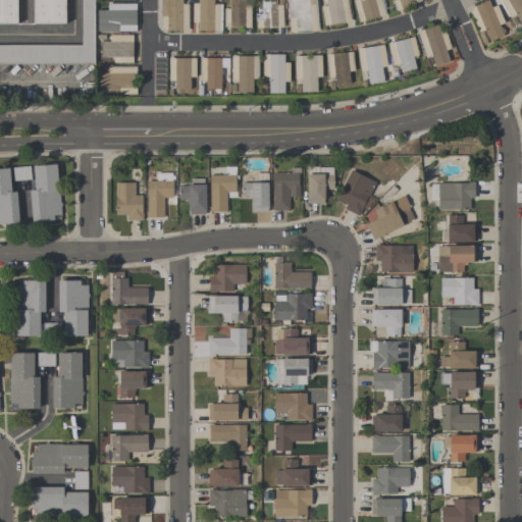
[(16,0),(17,23),(0,23),(0,0),(16,0)]
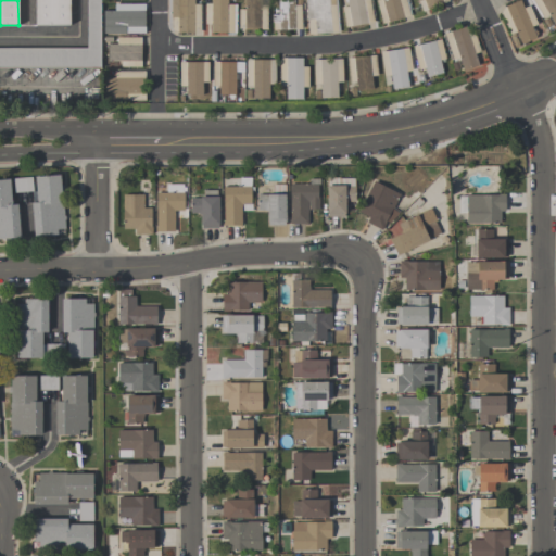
[(100,0),(100,68),(0,68),(0,48),(87,48),(86,0),(100,0)]
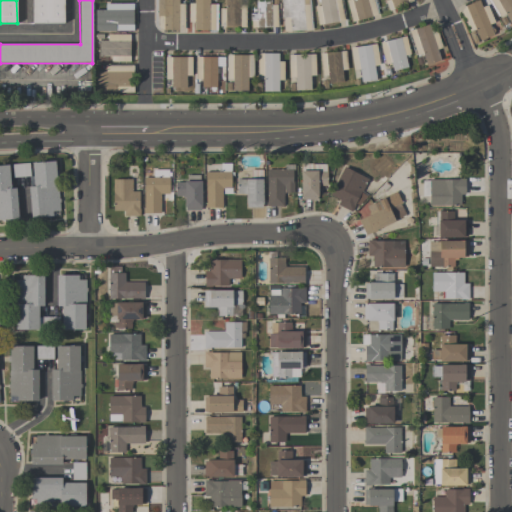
[(63,0),(64,23),(32,23),(32,0),(63,0)]
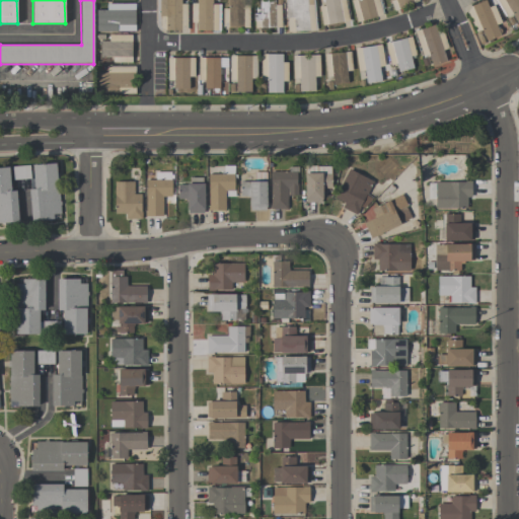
[(187,30),(165,30),(159,27),(159,0),(180,0),(180,4),(187,4),(187,30)]
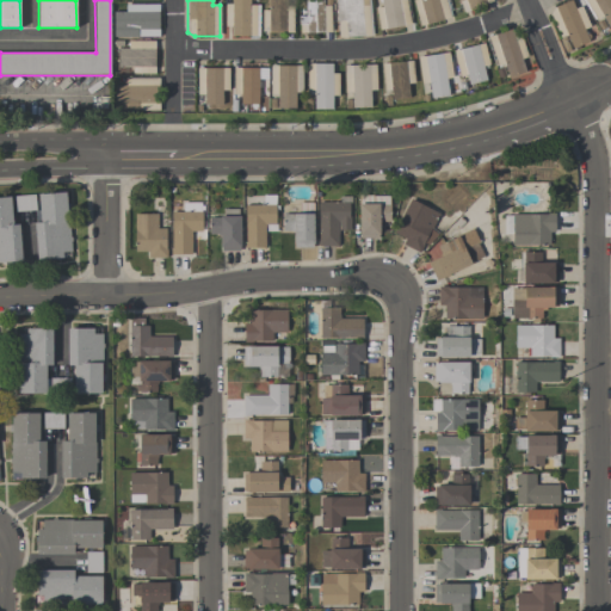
[(259,36),(232,36),(232,26),(224,26),(224,5),(232,5),(232,0),(250,0),(250,5),(259,5),(259,36)]
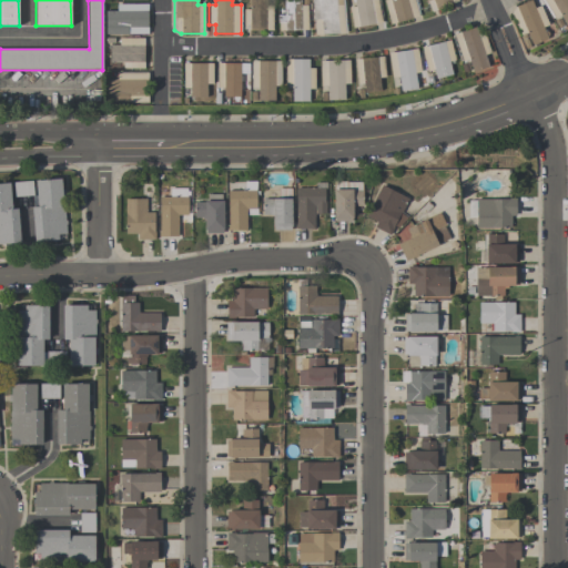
[(266,0),(266,6),(273,6),(273,30),(250,30),(243,29),(243,9),(250,9),(250,0),(266,0)]
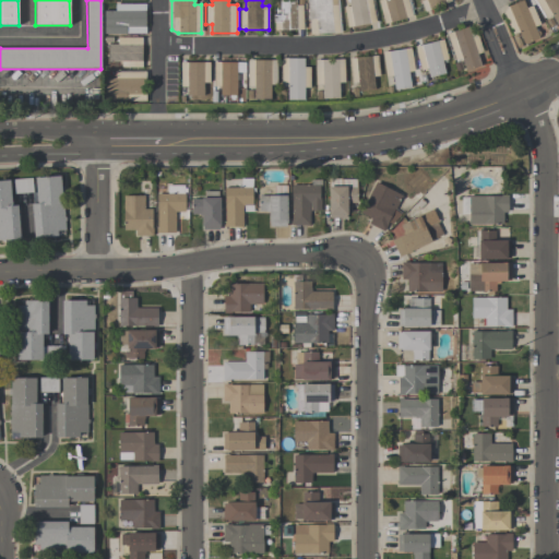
[(273,22),(272,0),(295,0),(295,6),(297,6),(297,0),(302,0),(304,10),(296,10),(296,30),(274,31),(273,22)]
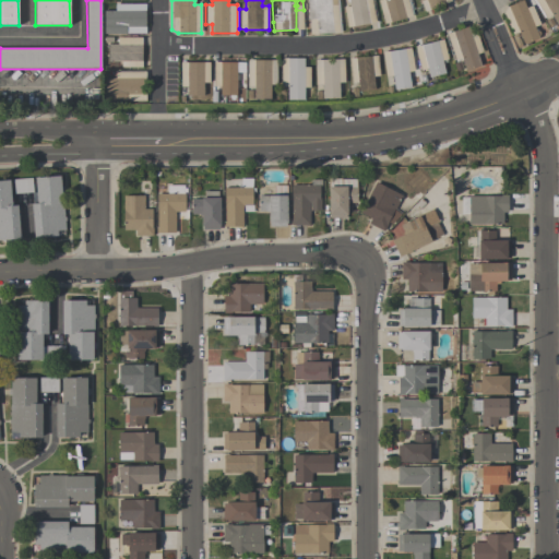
[(337,0),(341,31),(339,32),(312,34),(311,20),(308,20),(306,0),(337,0)]
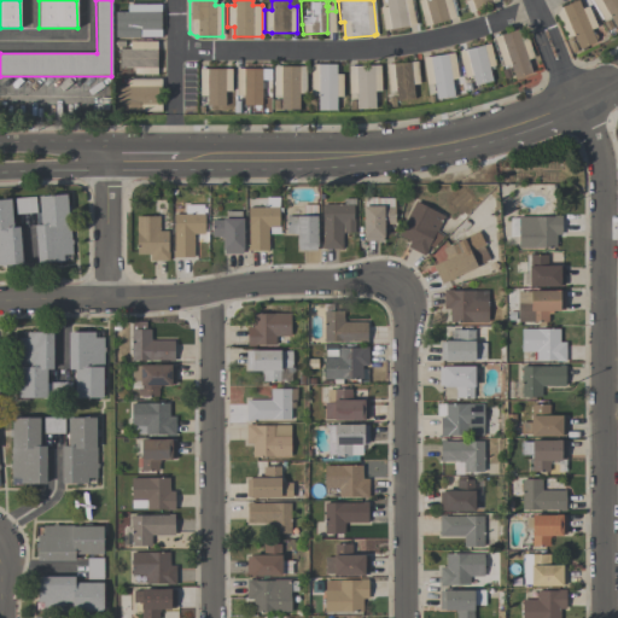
[(410,0),(415,24),(384,30),(380,9),(386,7),(385,0),(410,0)]
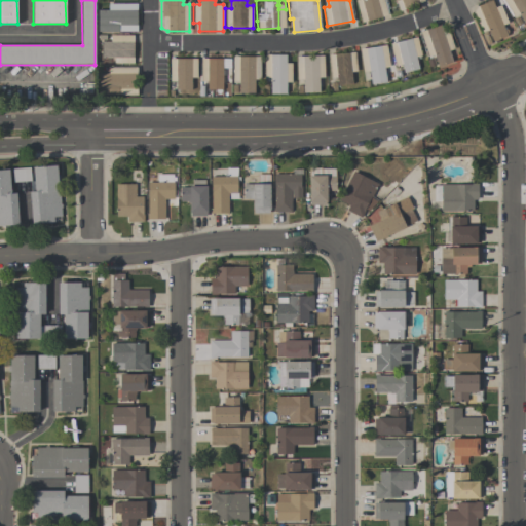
[(383,0),(387,14),(362,23),(355,0),(383,0)]
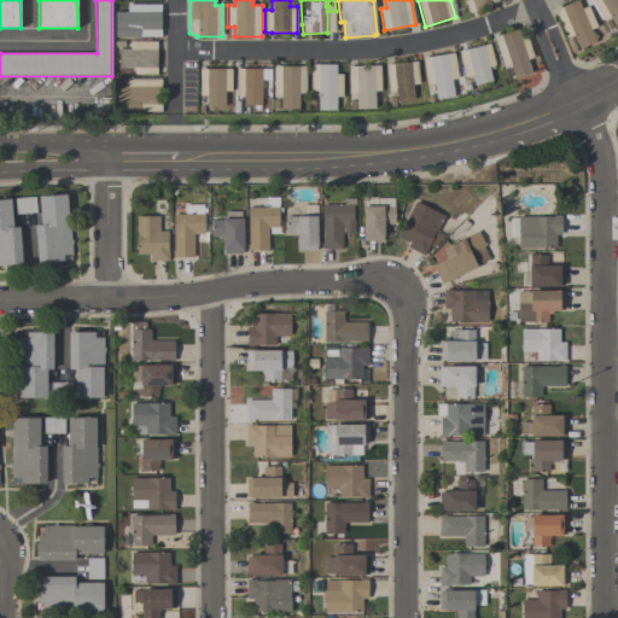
[(497,0),(499,1),(468,13),(462,0),(497,0)]
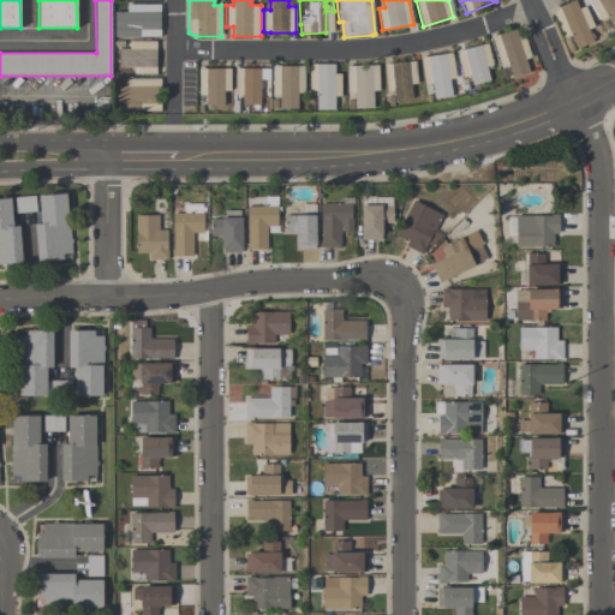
[(559,6),(575,0),(579,9),(585,6),(593,27),(587,29),(592,42),(577,49),(571,35),(563,37),(554,13),(559,6)]
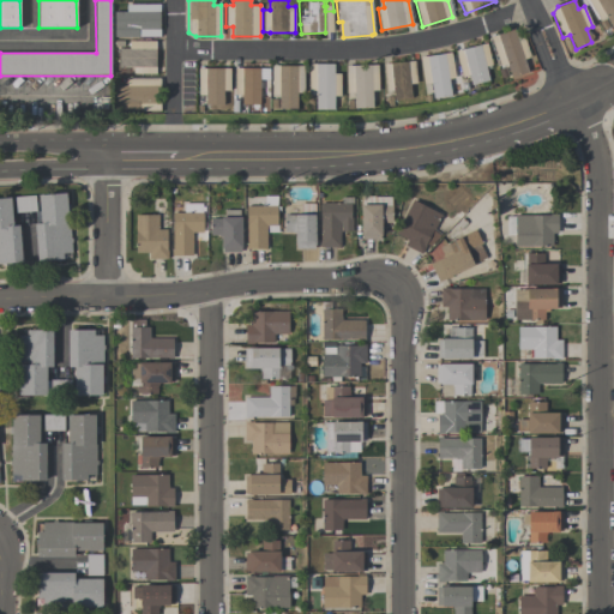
[(613,0),(613,28),(613,29),(606,17),(600,20),(587,0),(613,0)]
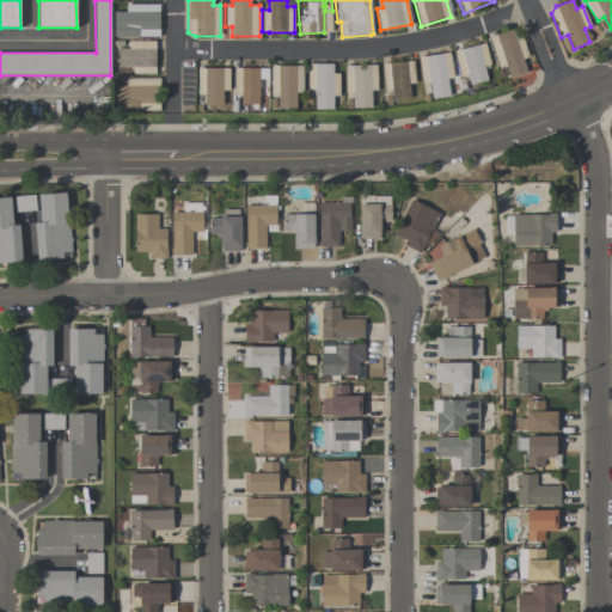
[(159,5),(159,37),(114,37),(114,12),(126,12),(126,5),(159,5)]
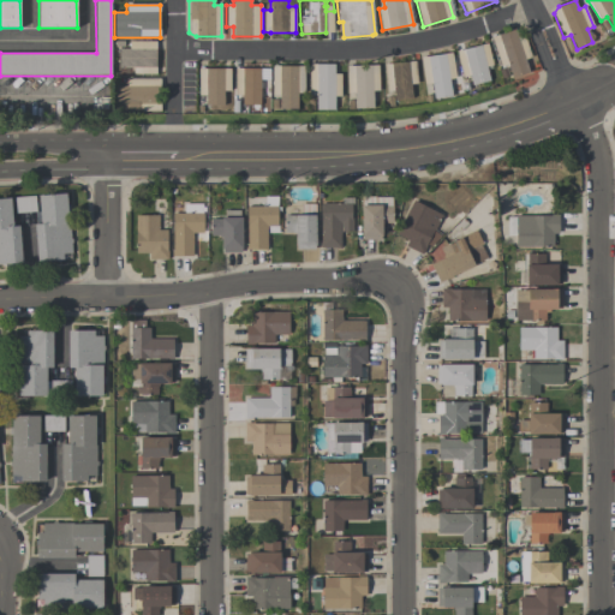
[(512,77),(507,64),(501,66),(491,37),(515,29),(518,39),(524,36),(531,58),(525,59),(529,72),(512,77)]
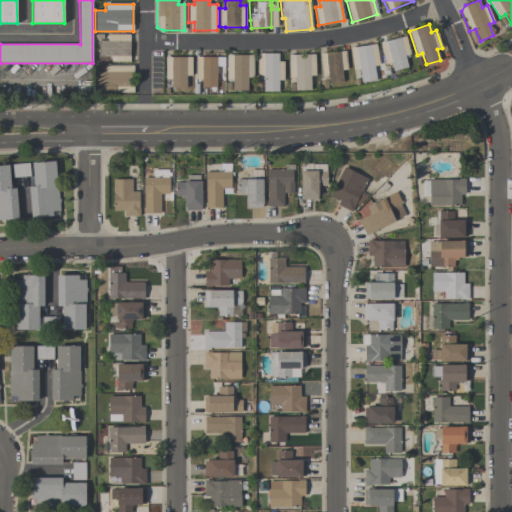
[(130,34),(129,61),(111,61),(111,56),(99,56),(99,41),(107,41),(107,34),(130,34)]
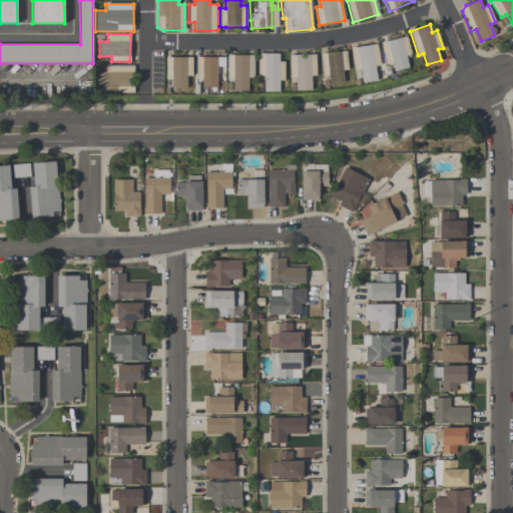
[(392,63),(386,64),(381,43),(406,36),(412,57),(406,59),(408,67),(394,71),(392,63)]
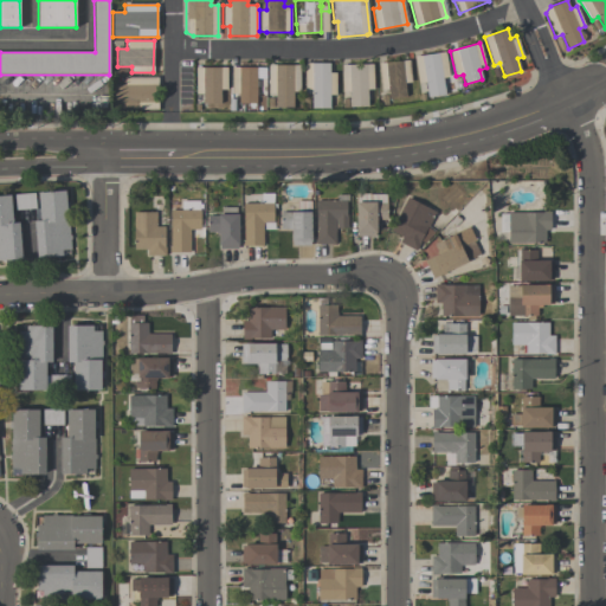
[(425,82),(418,83),(414,57),(445,52),(449,77),(443,78),(445,95),(427,97),(425,82)]
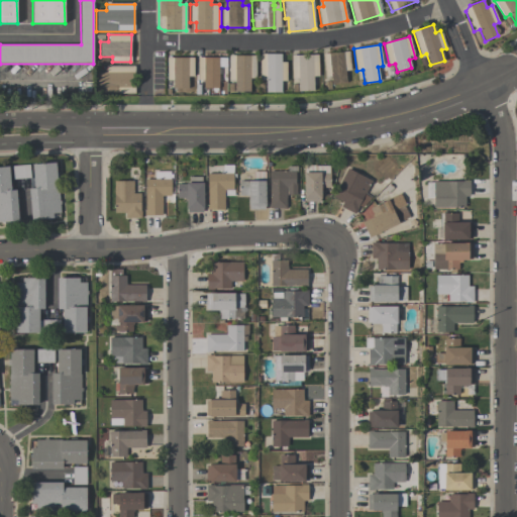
[(330,76),(324,76),(322,55),(348,52),(350,70),(345,71),(346,82),(331,84),(330,76)]
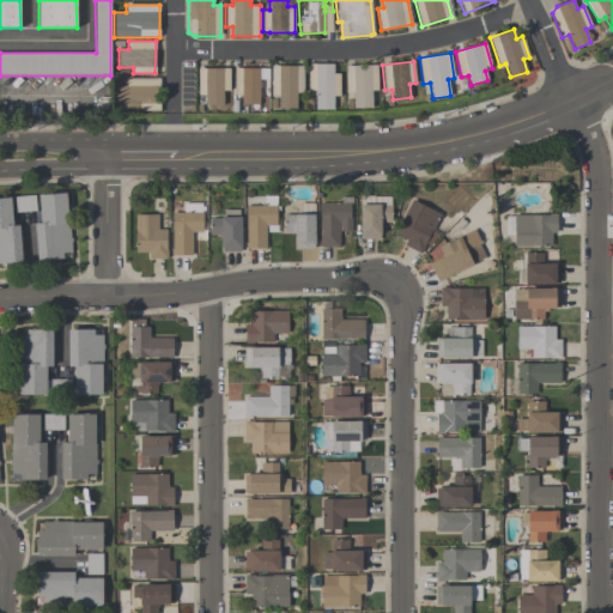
[(333,73),(340,73),(340,96),(333,96),(333,109),(315,109),(315,95),(308,95),(308,65),(333,64),(333,73)]
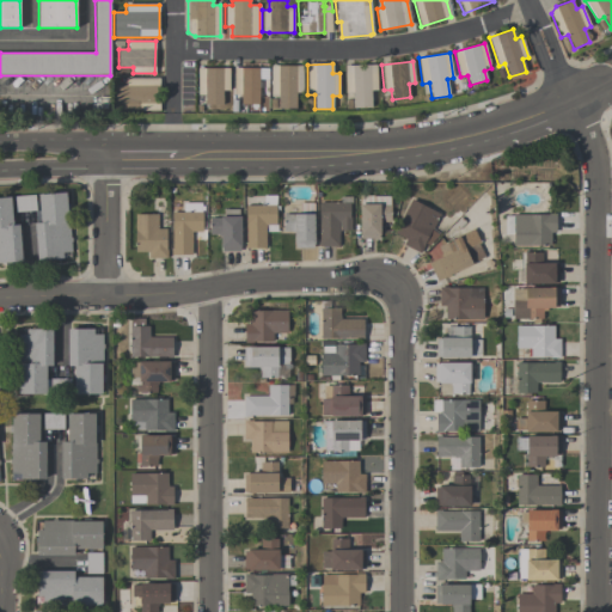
[(353,92),(346,92),(344,66),(377,65),(377,90),(371,91),(371,108),(353,108),(353,92)]
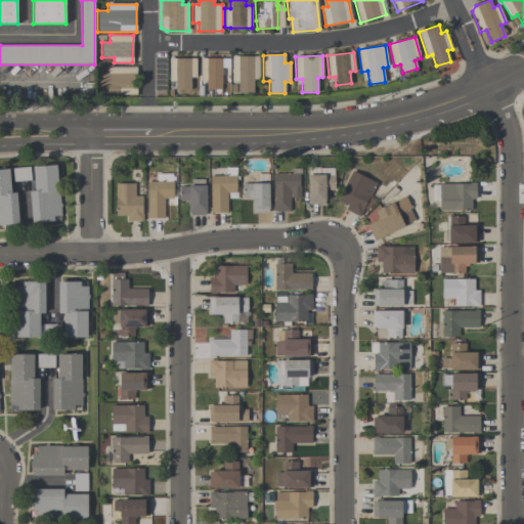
[(259,79),(253,79),(253,92),(237,92),(237,81),(231,81),(231,56),(259,56),(259,79)]
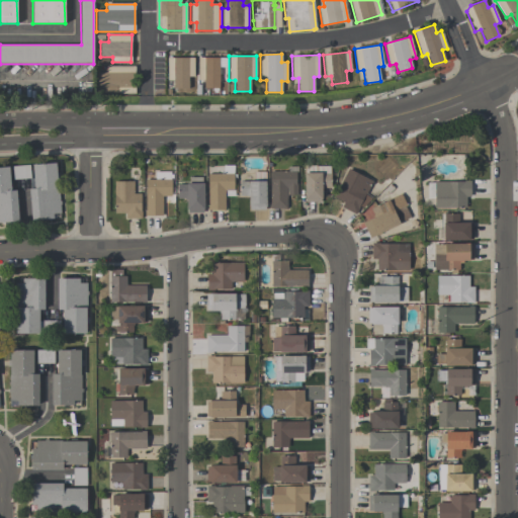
[(193,58),(193,77),(188,77),(188,89),(173,88),(173,80),(171,80),(171,85),(167,85),(167,80),(167,58),(193,58)]
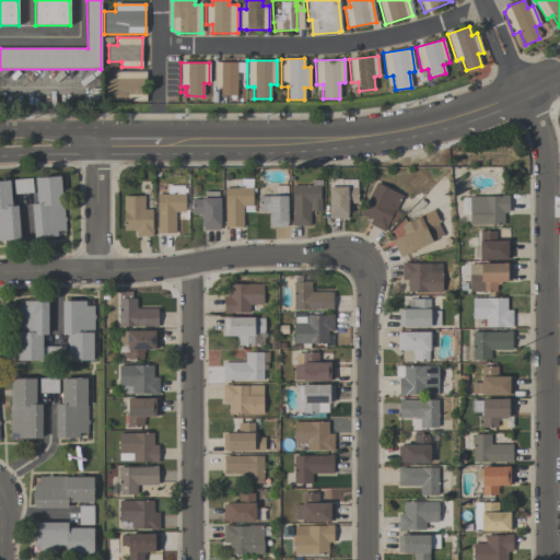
[(243,62),(243,83),(236,82),(236,96),(220,96),(220,86),(213,86),(214,62),(243,62)]
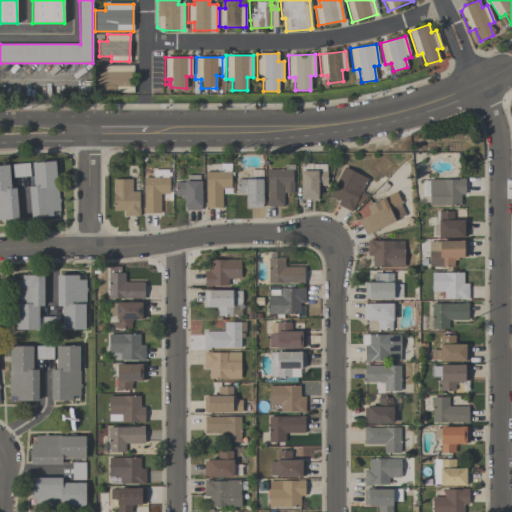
[(133,65),(133,92),(95,93),(95,71),(105,71),(105,65),(133,65)]
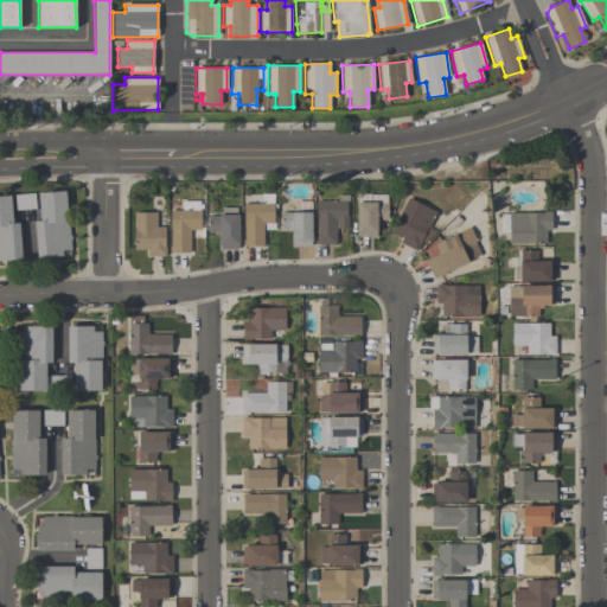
[(68,219),(70,249),(62,250),(62,256),(37,259),(33,222),(39,221),(38,193),(65,191),(68,219)]
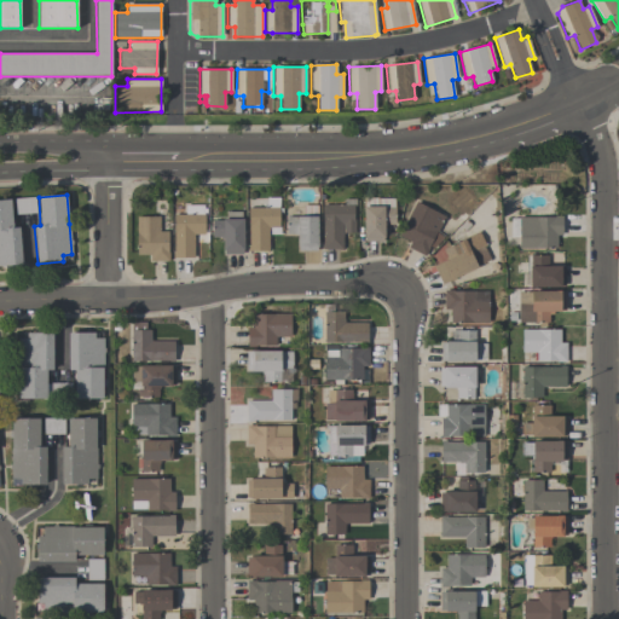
[(35,197),(36,213),(16,214),(15,198),(35,197)]
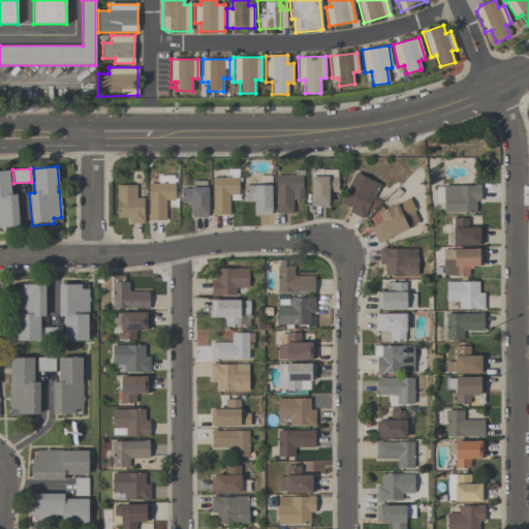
[(310,177),(311,177),(311,169),(322,168),(322,169),(337,169),(337,192),(327,192),(328,207),(311,207),(311,203),(310,177)]
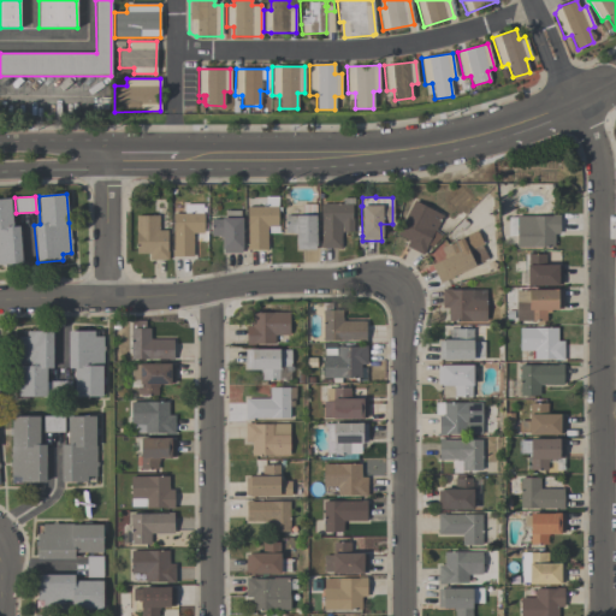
[(247,207),(266,207),(266,197),(277,197),(278,226),(266,226),(267,250),(247,250),(247,244),(248,244),(247,207)]
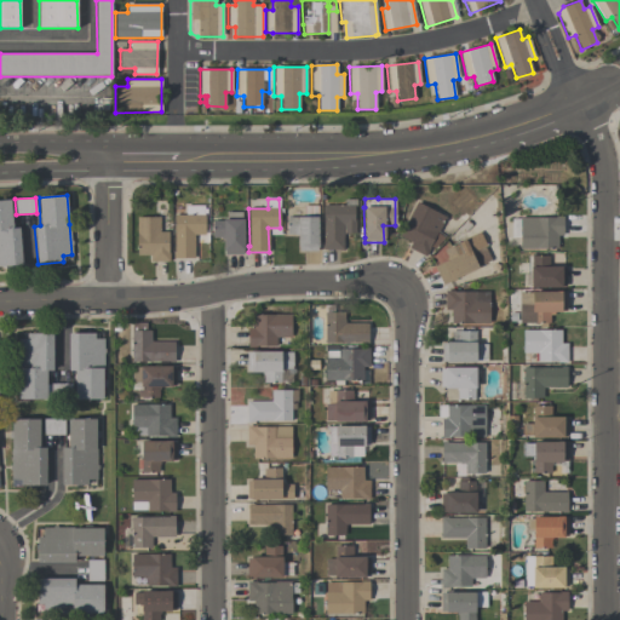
[(323,205),(344,205),(344,199),(356,199),(356,205),(354,205),(354,219),(355,219),(355,234),(343,234),(343,250),(322,250),(322,242),(323,242),(323,205)]
